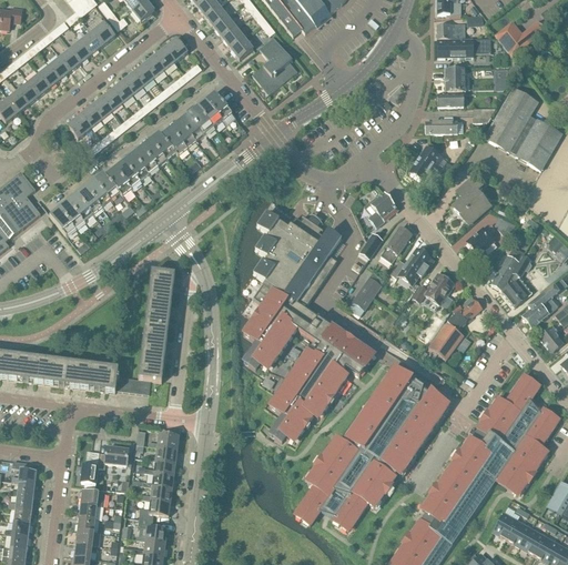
[(66,0),(68,2),(75,11),(87,2),(84,0),(66,0)]
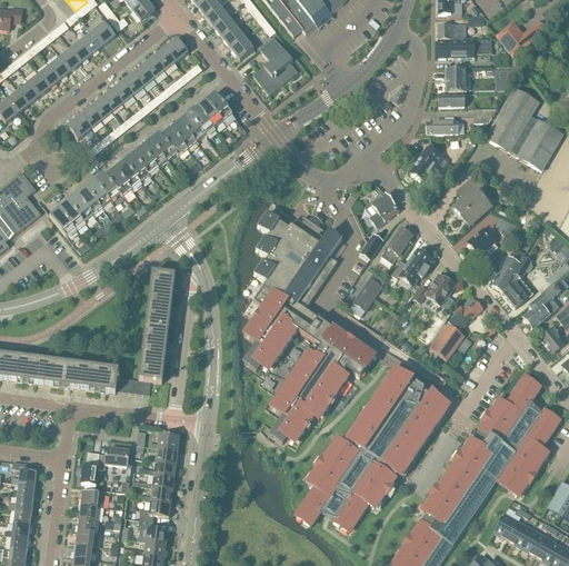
[(132,11),(146,0),(123,0),(132,11)]
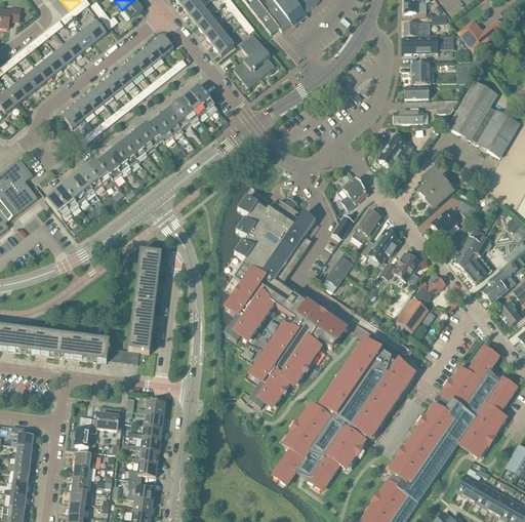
[(134,0),(122,10),(129,19),(143,9),(134,0)]
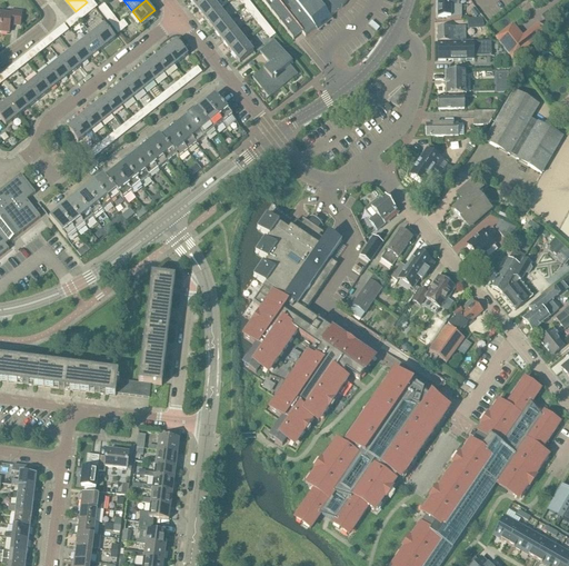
[(206,18),(220,7),(215,0),(207,0),(198,8),(206,18)]
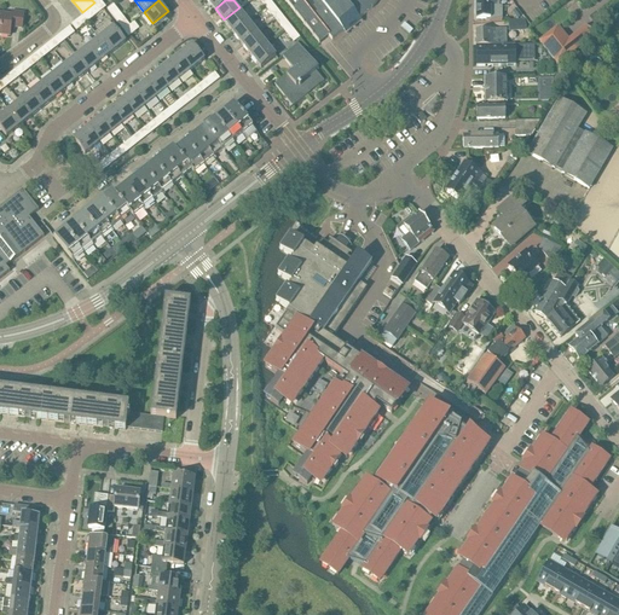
[(275,16),(281,11),(272,0),(266,5),(275,16)]
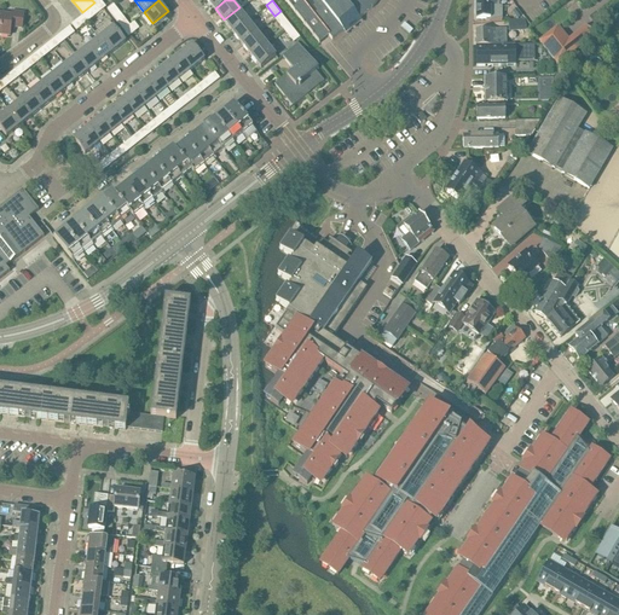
[(287,0),(319,40),(329,33),(333,36),(343,28),(371,5),(375,0),(287,0)]
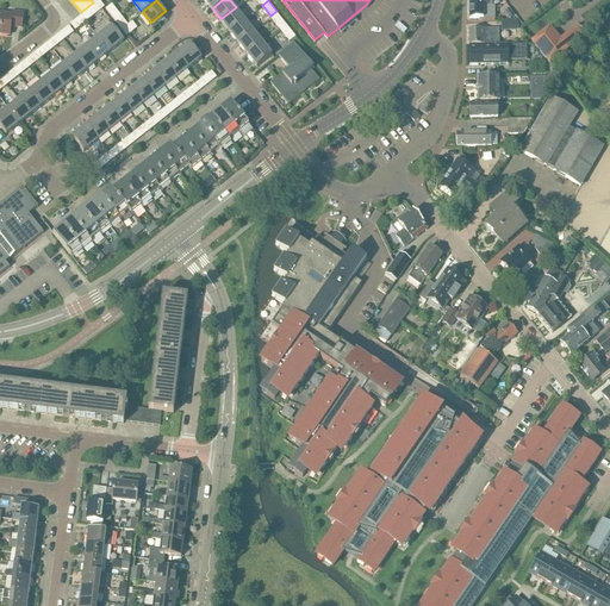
[(113,16),(119,11),(112,1),(105,6),(113,16)]
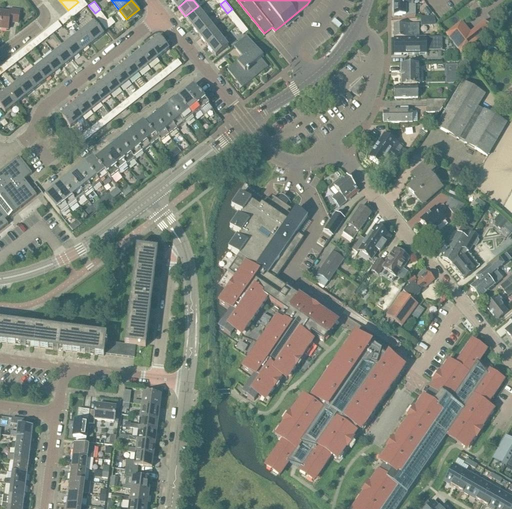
[(78,2),(68,10),(72,16),(83,7),(78,2)]
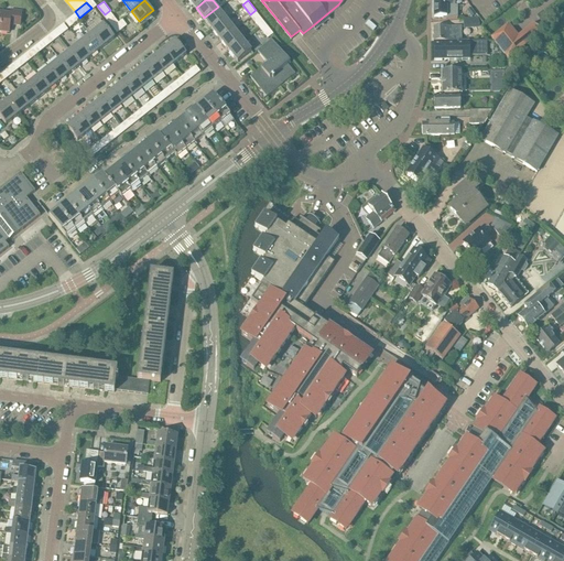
[(454,3),(434,3),(434,4),(434,14),(446,14),(446,17),(454,15),(457,14),(457,3),(454,3)]
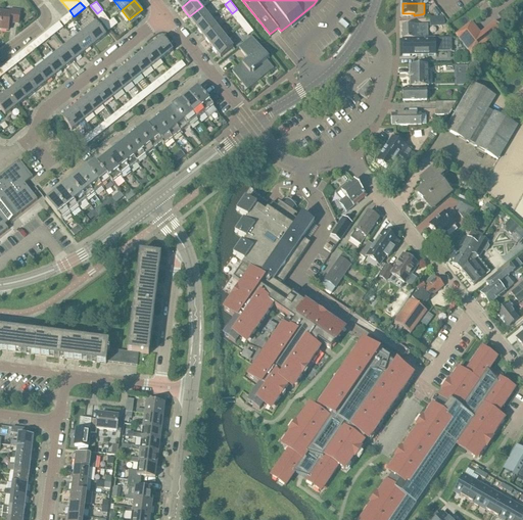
[(436,5),(432,8),(437,14),(441,11),(436,5)]
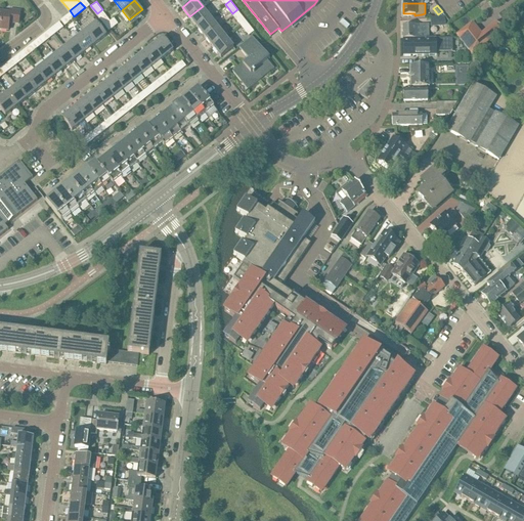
[(9,9),(0,7),(0,27),(8,29),(8,20),(18,22),(19,7),(9,6),(9,9)]
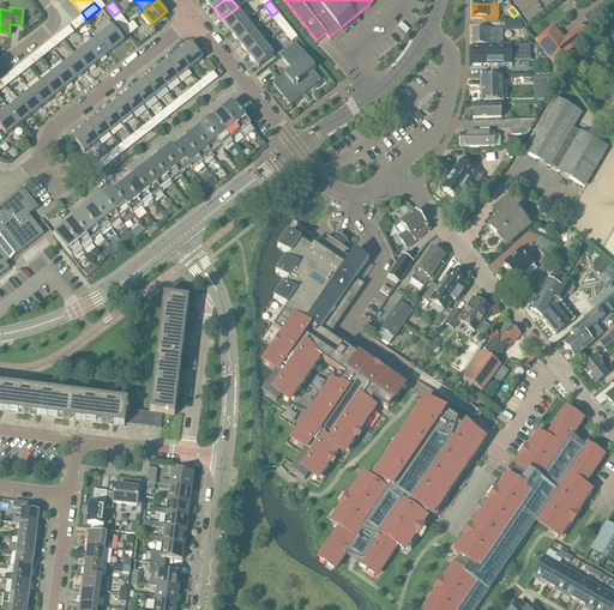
[(232,30),(246,18),(238,7),(222,19),(232,30)]
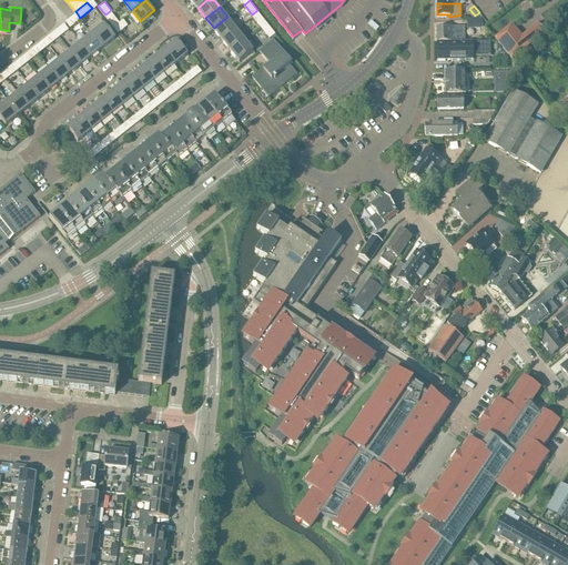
[(113,24),(119,20),(111,10),(105,14),(113,24)]
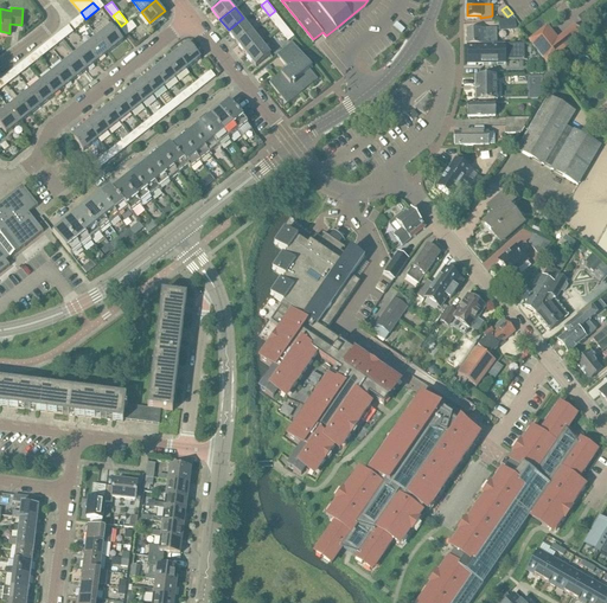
[(279,27),(285,23),(275,11),(269,15),(279,27)]
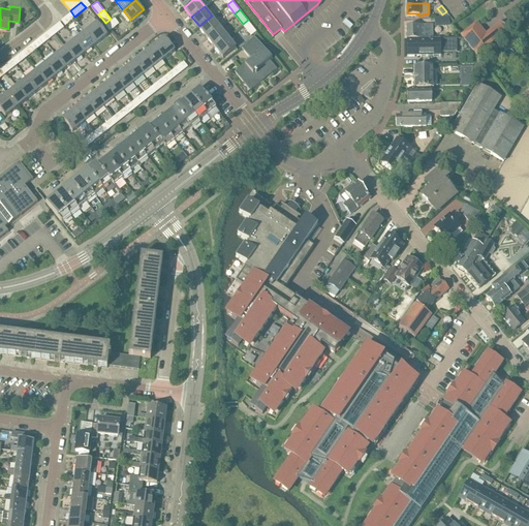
[(65,24),(74,17),(70,10),(61,19),(65,24)]
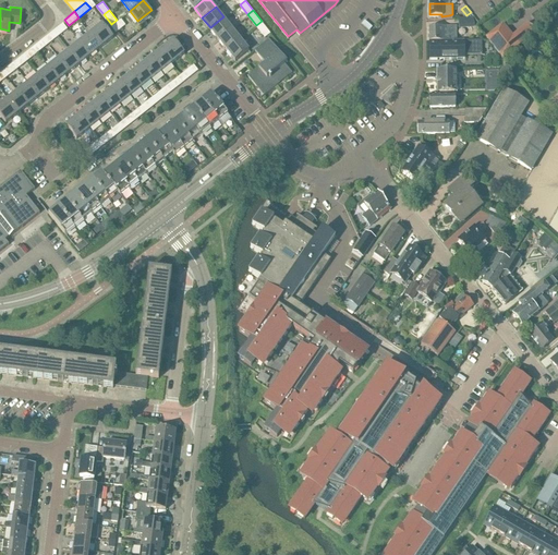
[(218,38),(232,27),(223,16),(210,27),(218,38)]
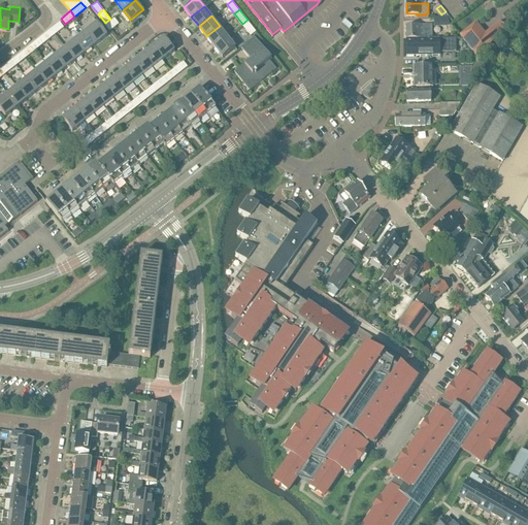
[(113,17),(110,19),(105,23),(109,29),(118,22),(113,17)]
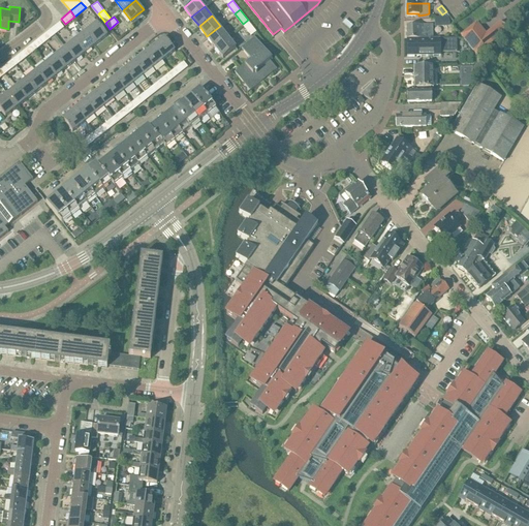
[(248,20),(243,24),(251,33),(255,29),(248,20)]
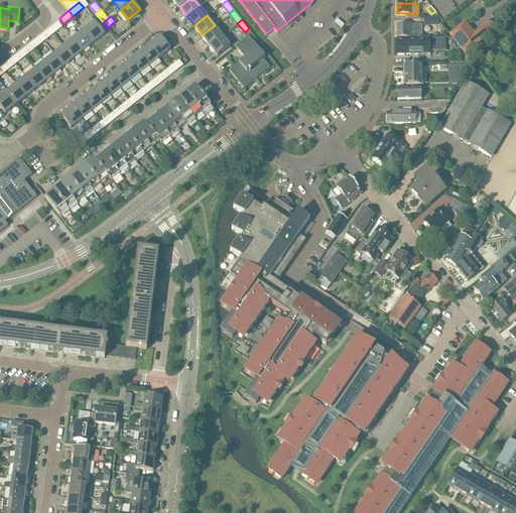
[(474,30),(465,19),(448,32),(465,51),(495,28),(495,27),(499,23),(495,19),(491,23),(488,19),(474,30)]
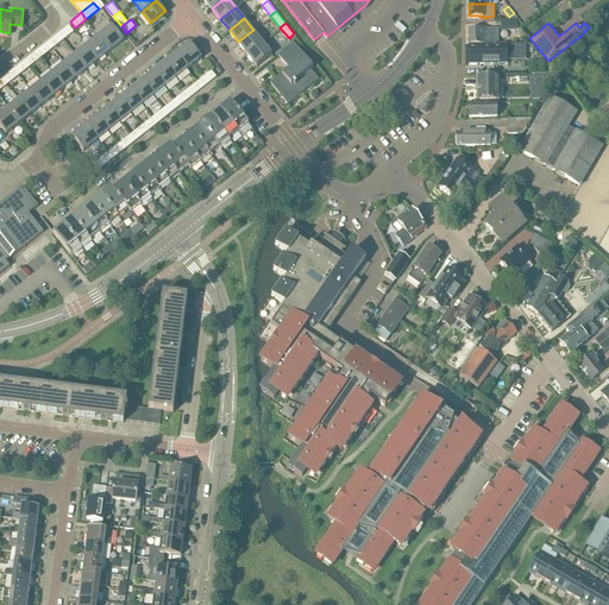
[(60,30),(64,36),(73,30),(68,24),(60,30)]
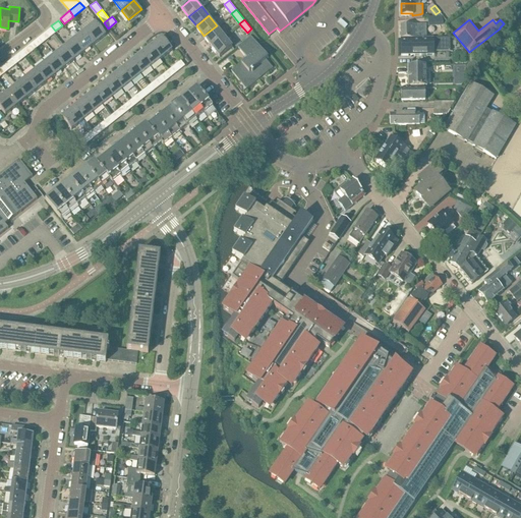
[(85,27),(95,41),(105,33),(95,20),(85,27)]
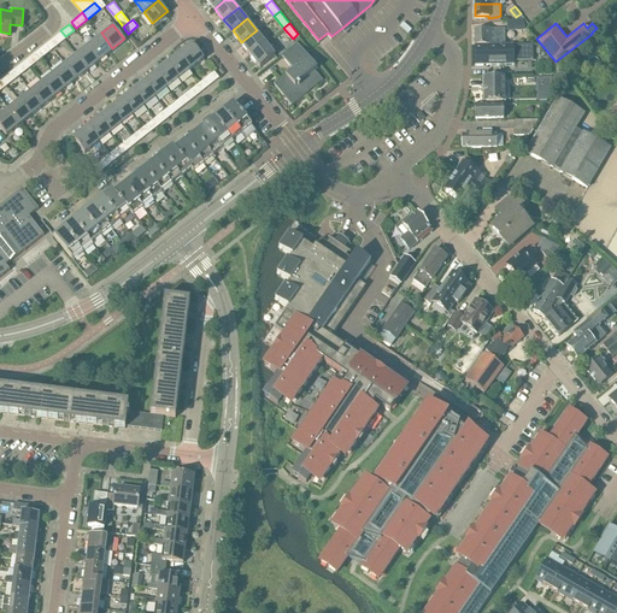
[(493,27),(475,27),(475,42),(493,42),(498,42),(505,42),(505,27),(495,27),(493,27)]
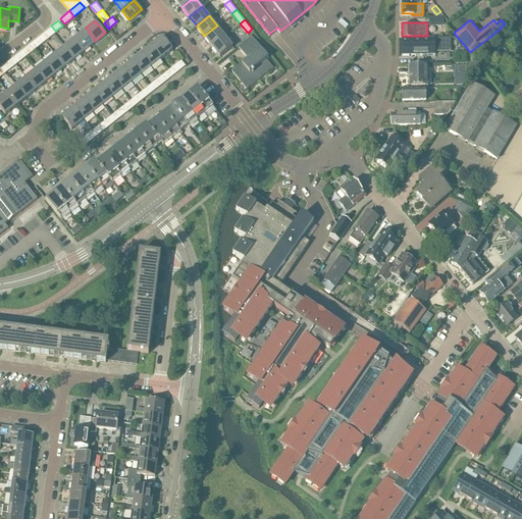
[(45,39),(55,31),(51,26),(41,34),(45,39)]
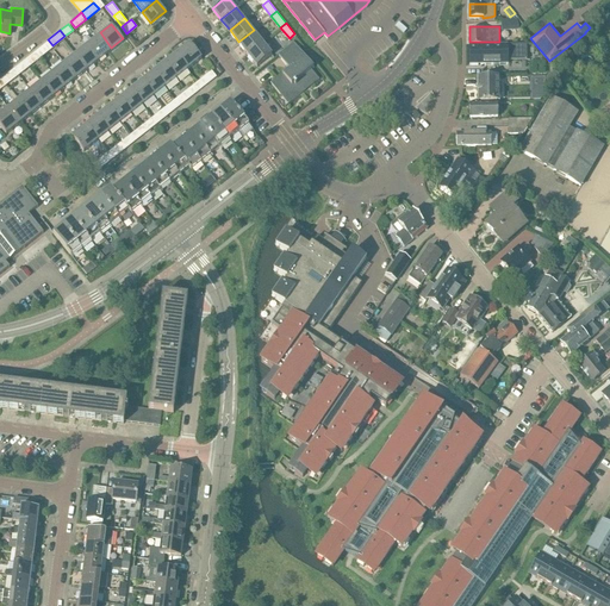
[(248,52),(262,41),(254,30),(238,42),(248,52)]
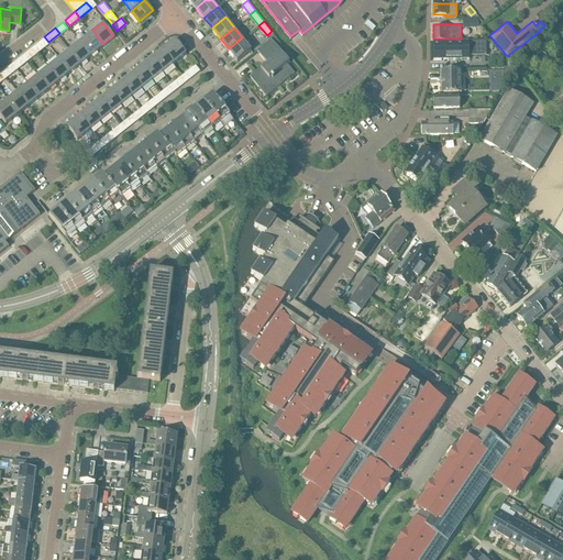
[(92,53),(102,44),(92,30),(81,39),(92,53)]
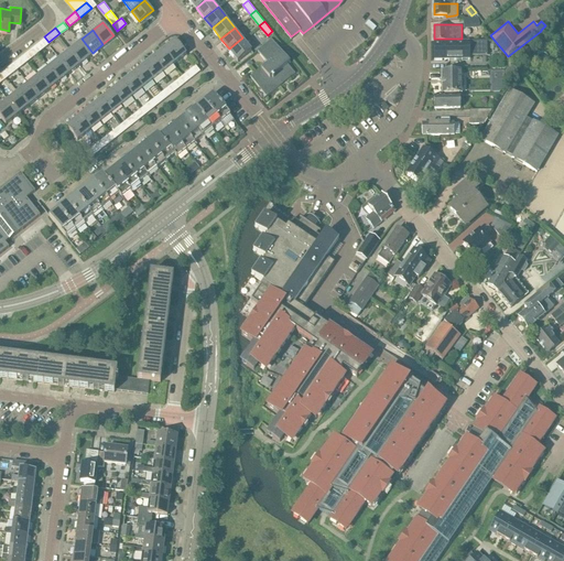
[(38,51),(49,42),(44,36),(33,45),(38,51)]
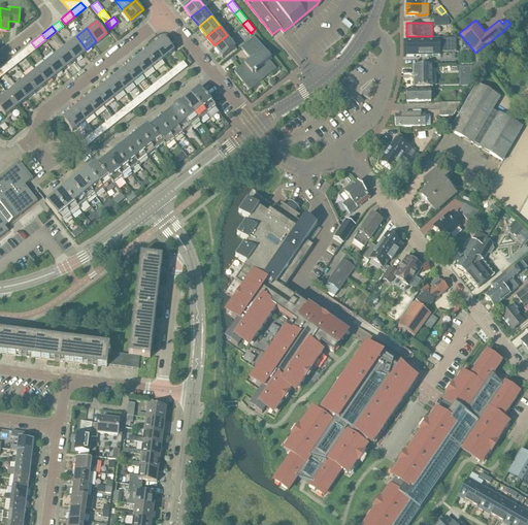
[(153,44),(163,58),(174,48),(164,35),(153,44)]
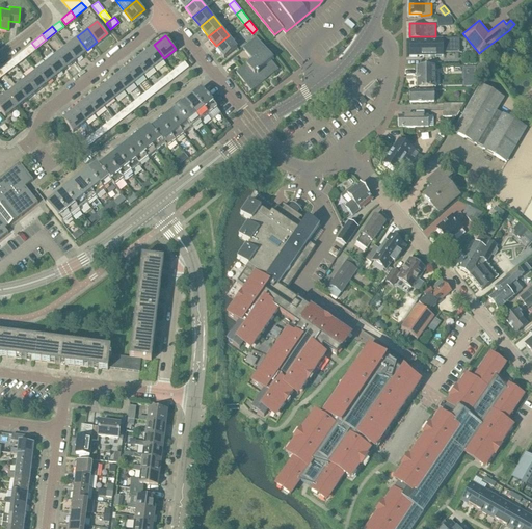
[(229,35),(216,46),(223,56),(237,46),(229,35)]
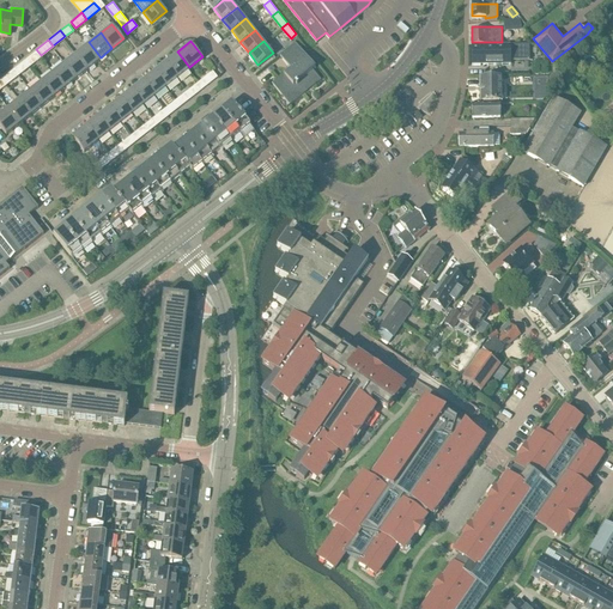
[(289,103),(320,78),(313,68),(315,66),(295,41),(279,53),(290,67),(284,72),(272,81),(289,103)]
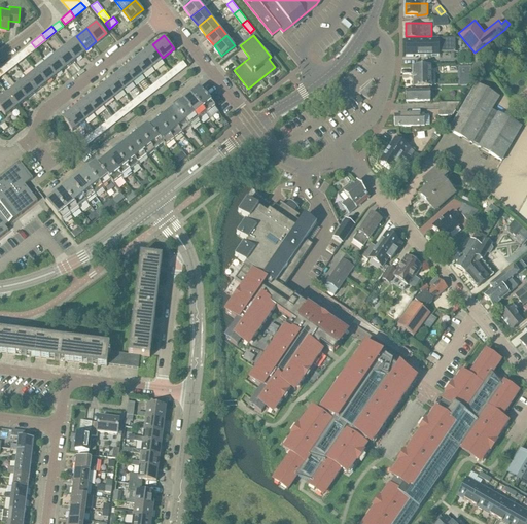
[(76,58),(86,49),(76,36),(66,44),(76,58)]
